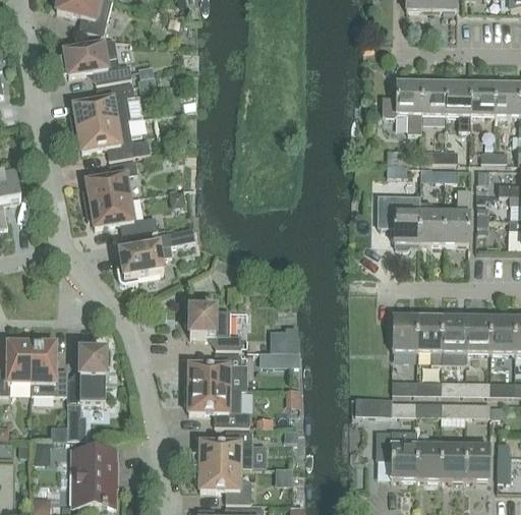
[(112,0),(54,0),(58,1),(56,11),(81,17),(78,30),(103,36),(112,0)]
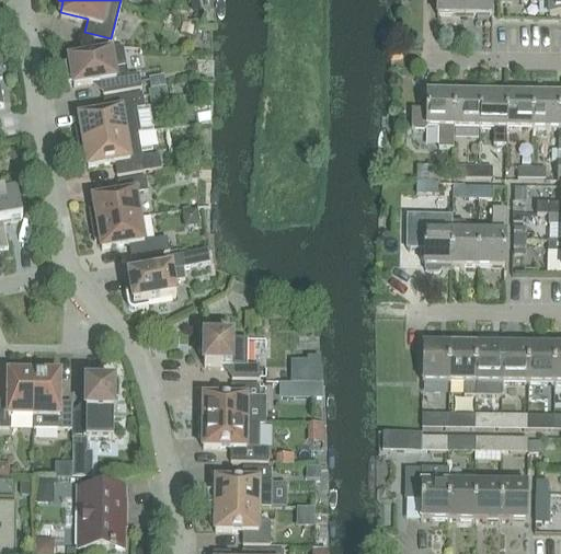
[(464,12),(464,0),(436,0),(437,12),(464,12)]
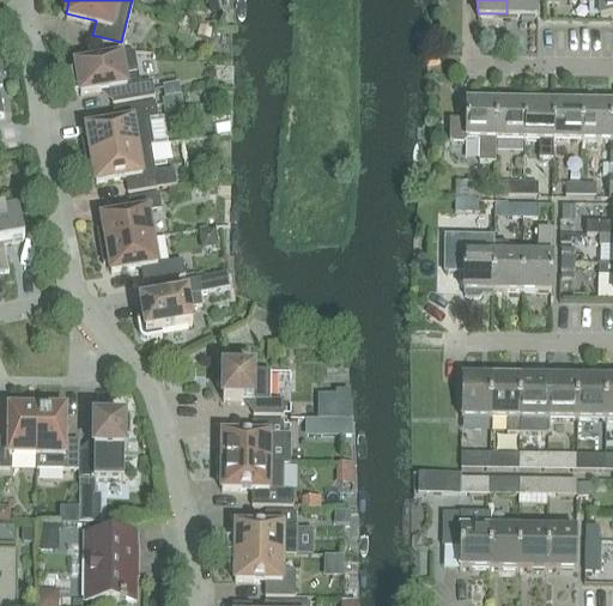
[(507,0),(507,13),(536,13),(536,0),(507,0)]
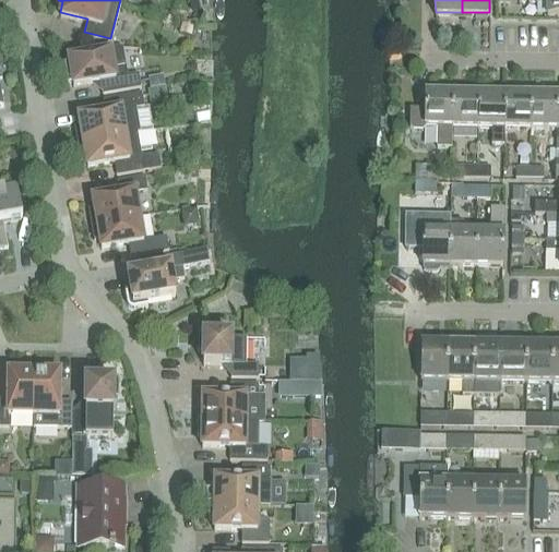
[(547,0),(547,12),(558,12),(558,0),(547,0)]
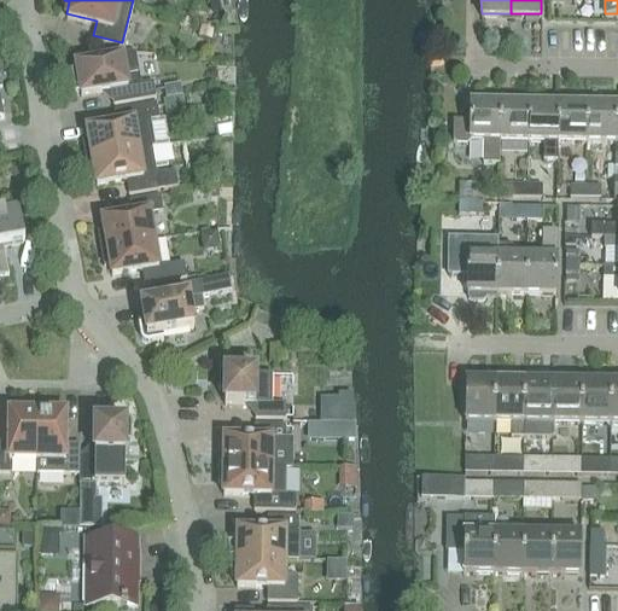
[(121,53),(75,60),(76,65),(70,67),(74,88),(80,87),(81,91),(111,86),(114,100),(156,93),(152,77),(140,79),(135,48),(120,47),(121,53)]
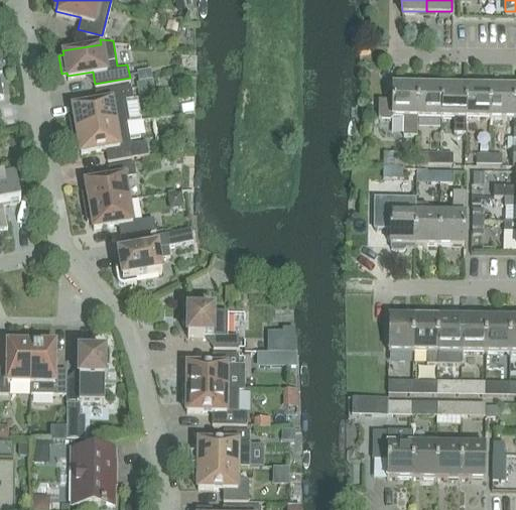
[(69,115),(72,129),(127,119),(123,97),(133,96),(130,82),(96,88),(98,100),(72,105),(74,114),(69,115)]
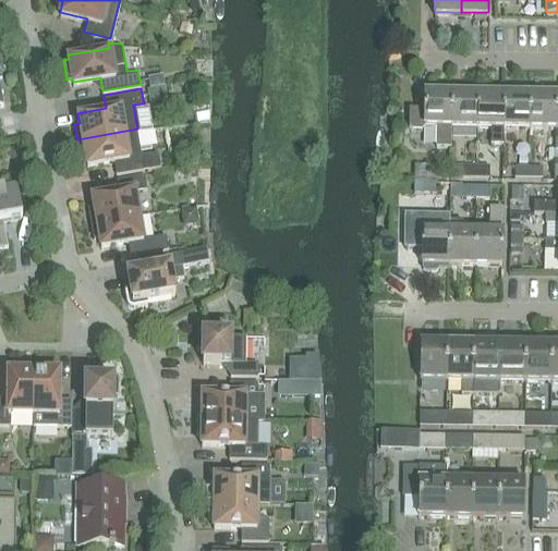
[(451,123),(451,89),(425,88),(424,105),(409,105),(409,122),(413,125),(422,126),(424,123),(438,123),(438,139),(450,139),(450,123),(451,123)]
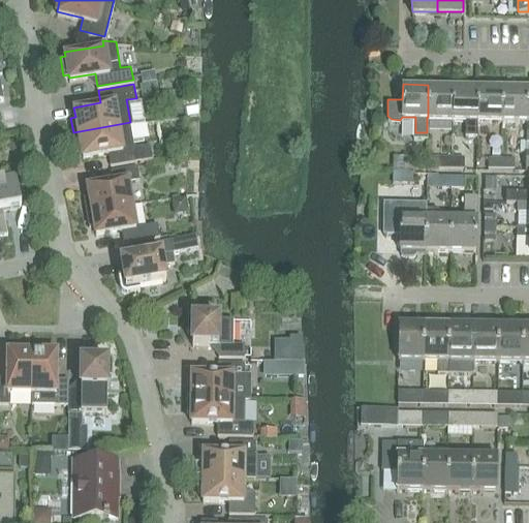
[(453,118),(453,85),(428,85),(428,117),(453,118)]
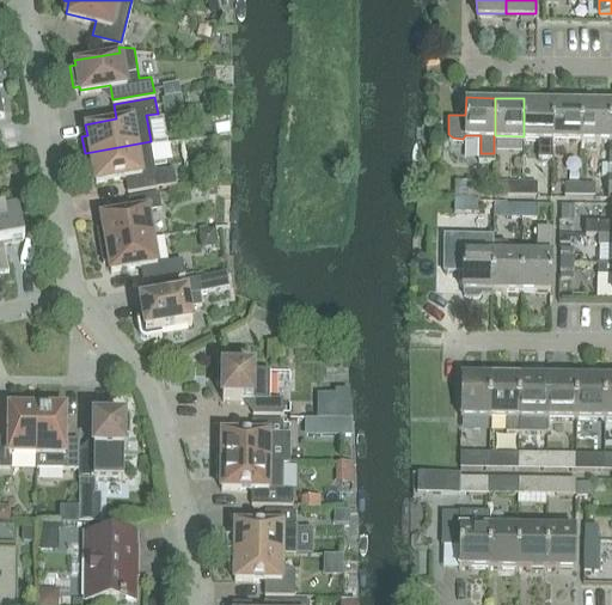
[(552,99),(524,98),(524,136),(538,136),(538,153),(551,153),(552,136),(552,99)]
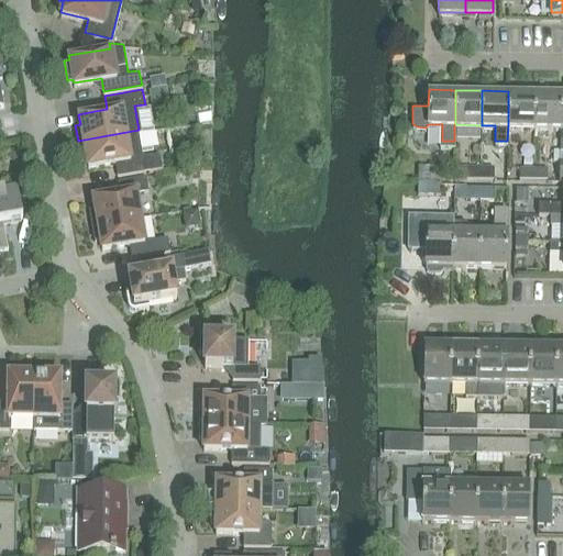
[(508,125),(534,125),(534,91),(508,91),(508,125)]
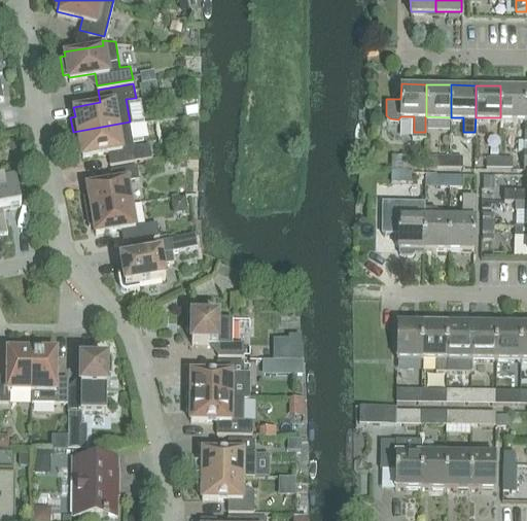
[(500,117),(524,118),(525,118),(525,85),(500,85),(500,117)]
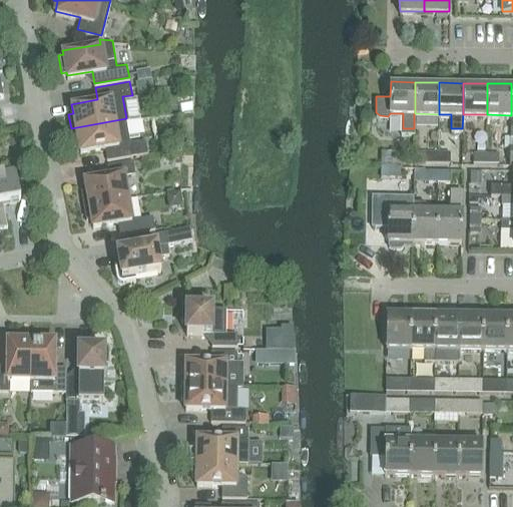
[(135,117),(126,118),(71,128),(73,141),(78,140),(79,150),(105,146),(107,158),(147,151),(145,138),(129,141),(128,134),(138,132),(135,117)]
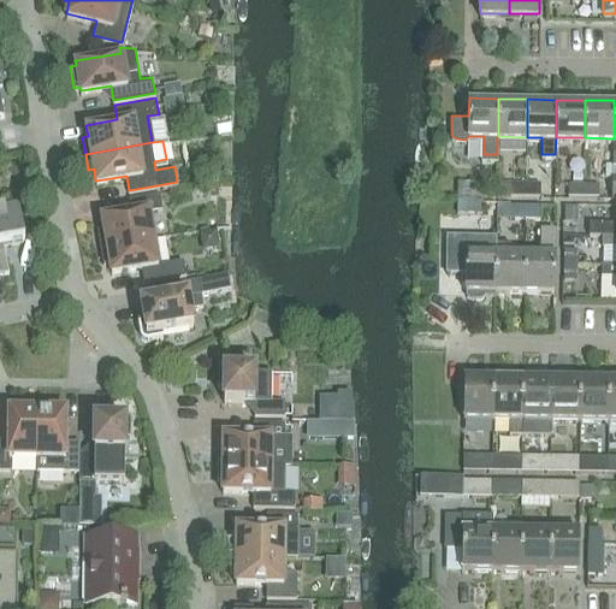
[(483,178),(456,178),(456,195),(483,195),(483,178)]
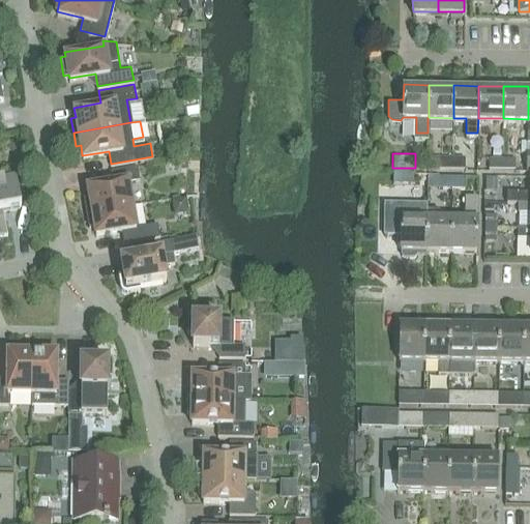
[(438,165),(452,165),(452,153),(438,153),(438,165)]
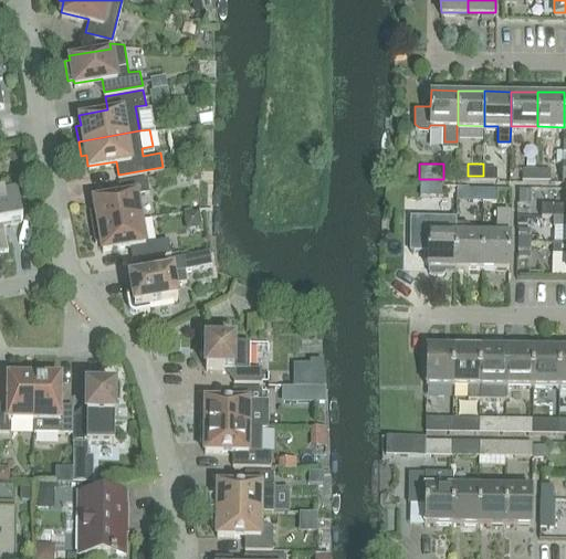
[(483,164),(483,176),(495,177),(496,165),(483,164)]
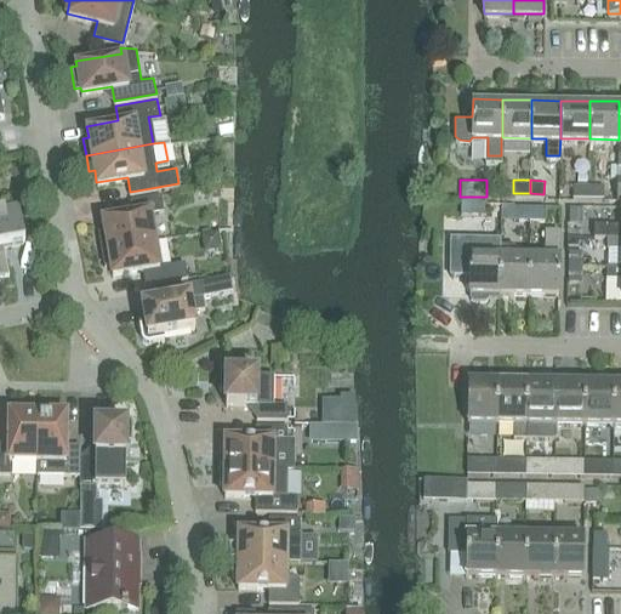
[(573,194),(588,194),(588,181),(573,181),(573,194)]
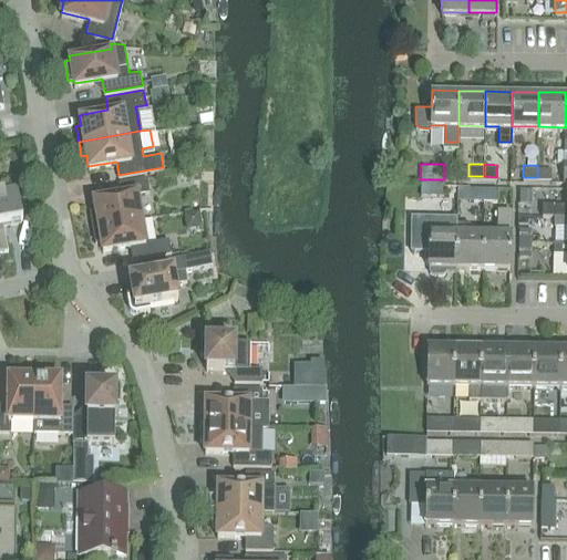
[(537,165),(537,177),(550,177),(552,165),(537,165)]
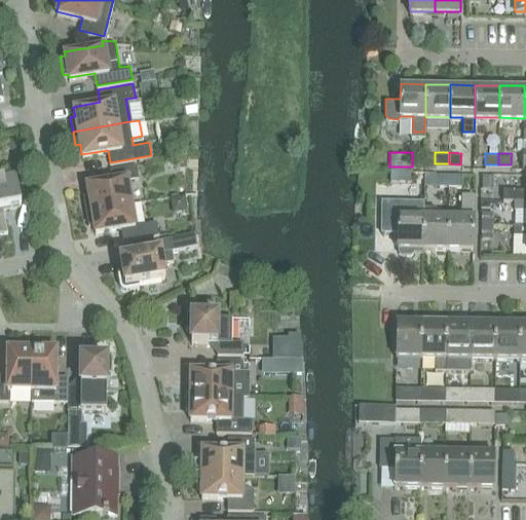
[(83,194),(86,208),(130,200),(126,178),(139,176),(136,162),(110,166),(113,179),(86,183),(88,193),(83,194)]
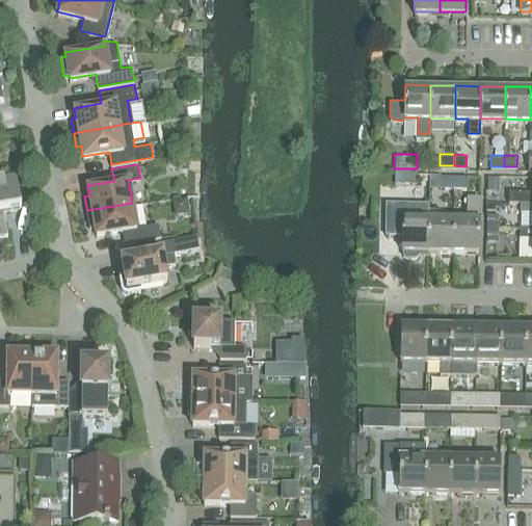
[(417,168),(394,168),(394,180),(417,181),(417,168)]
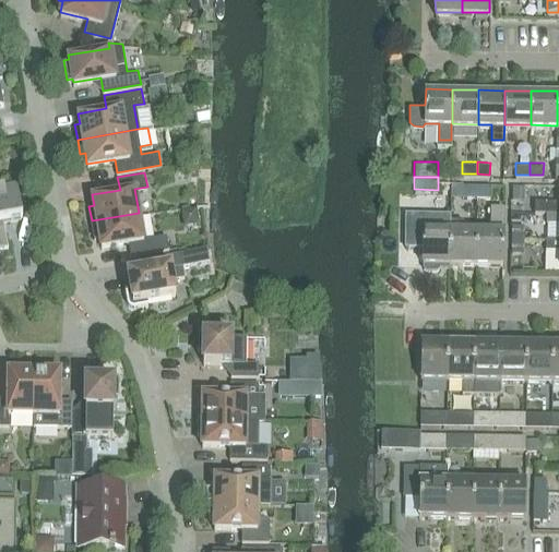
[(8,244),(3,218),(22,215),(16,182),(0,184),(0,244),(4,244),(8,244)]
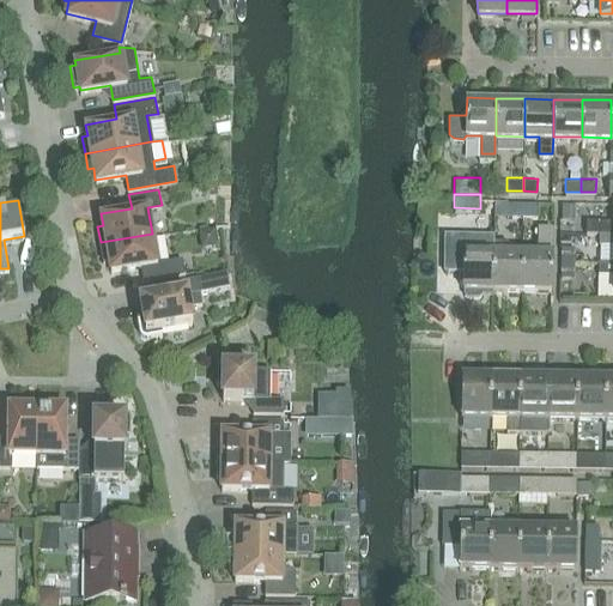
[(523,213),(523,200),(507,200),(507,212),(523,213)]
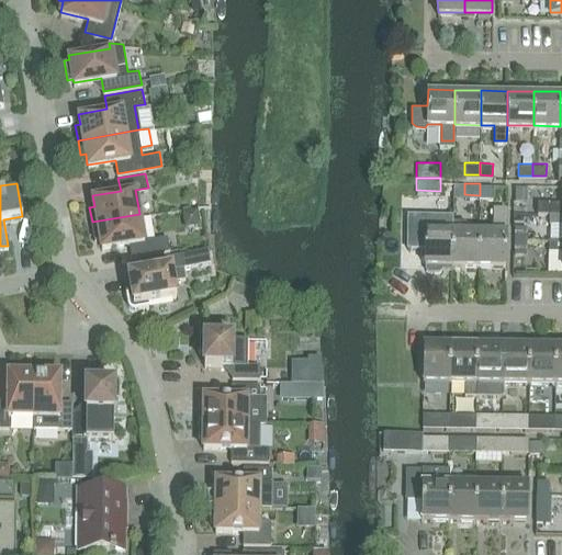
[(480,183),(480,195),(493,195),(493,183),(480,183)]
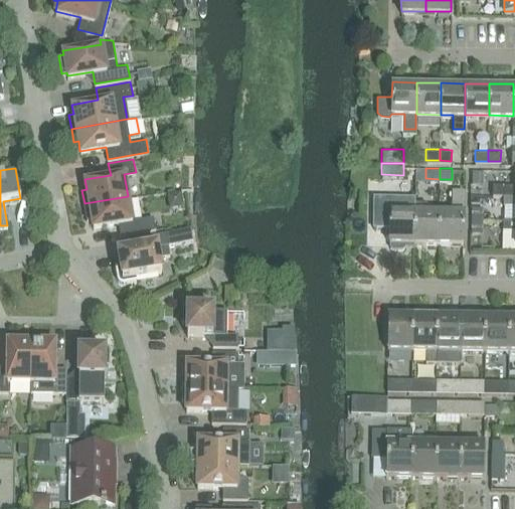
[(472,181),(482,182),(482,169),(472,169),(472,181)]
